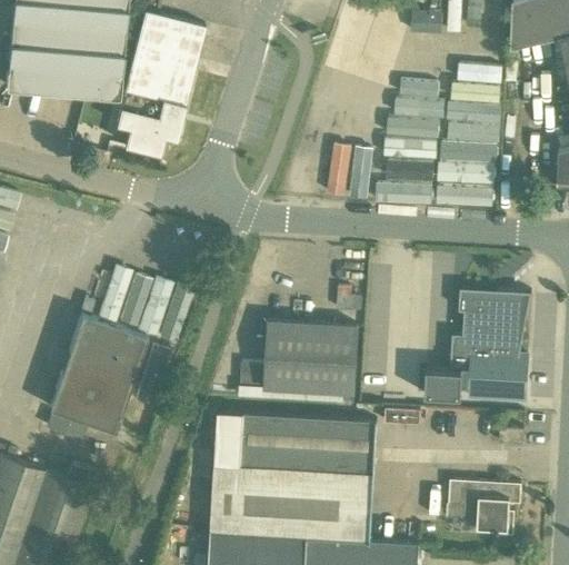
[(12,0),(7,66),(6,89),(119,99),(127,0),(12,0)]
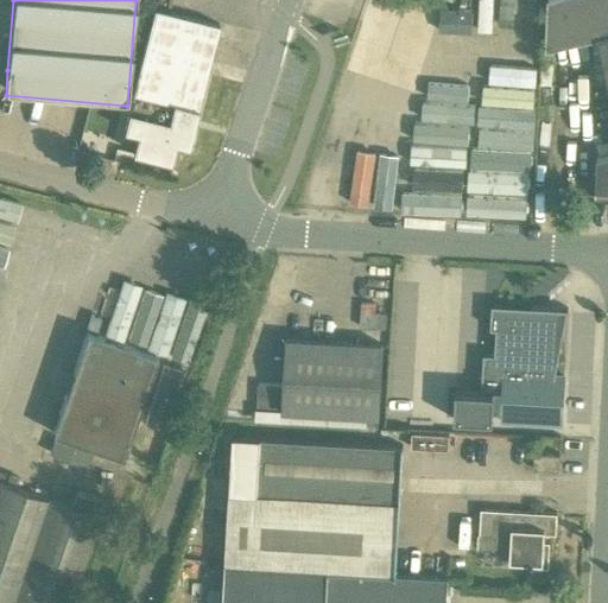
[(607,0),(548,0),(545,51),(597,39),(607,86),(607,158),(596,160),(595,202),(607,202),(607,0)]
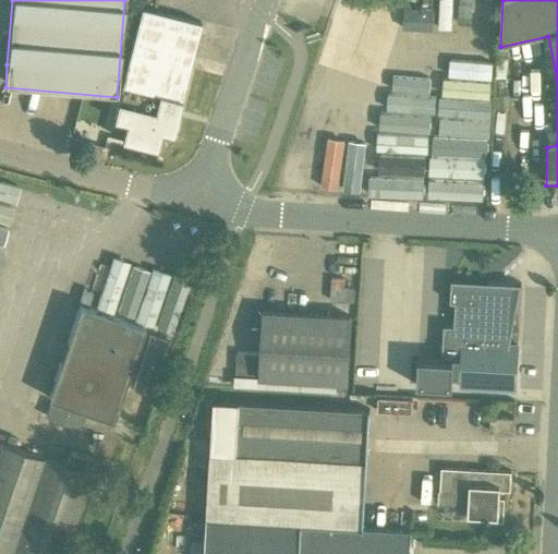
[(433,35),(434,13),(410,11),(410,7),(403,7),(402,33),(433,35)]
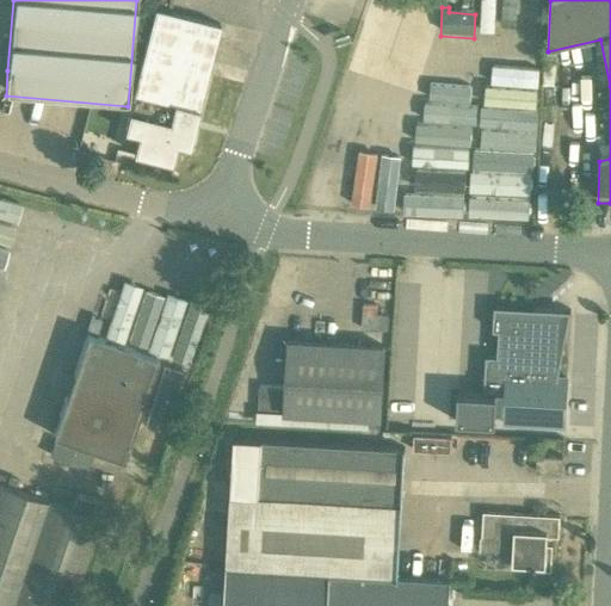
[(134,98),(198,113),(220,30),(155,13),(134,98)]
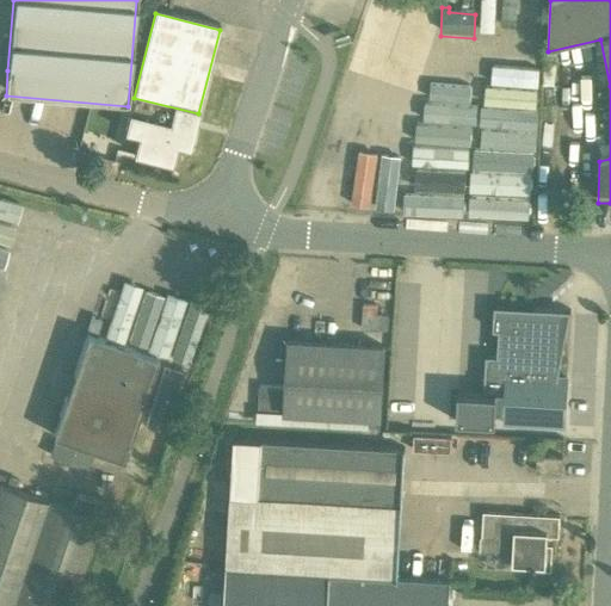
[(189,152),(198,113),(134,98),(131,106),(124,135),(137,138),(133,158),(171,167),(176,148),(189,152)]
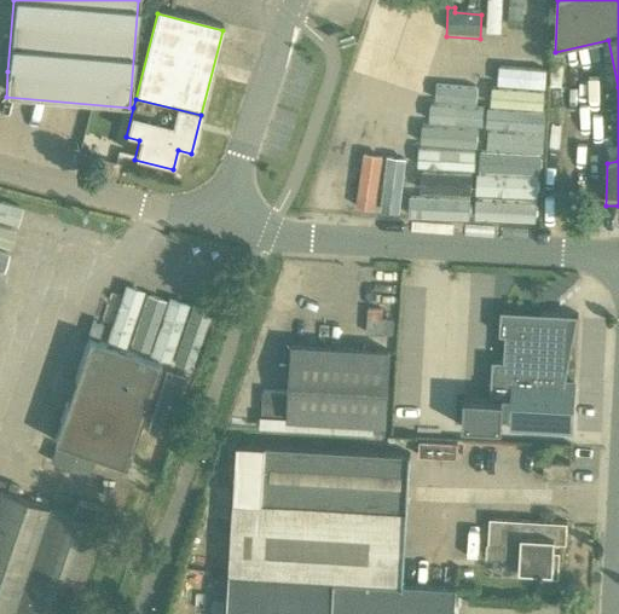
[(0,252),(4,253),(13,213),(0,209),(0,252)]
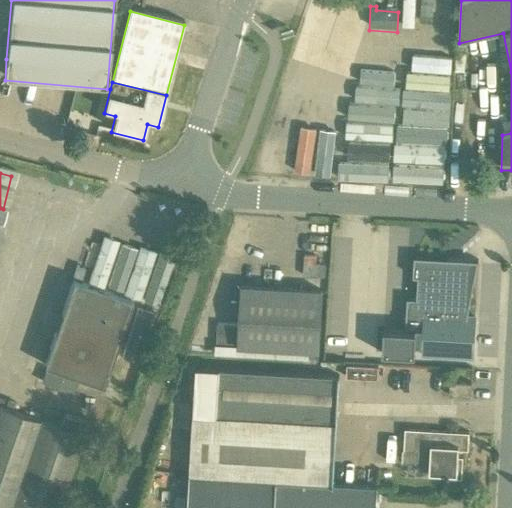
[(138,299),(151,254),(103,240),(89,286),(122,296),(123,295),(138,299)]
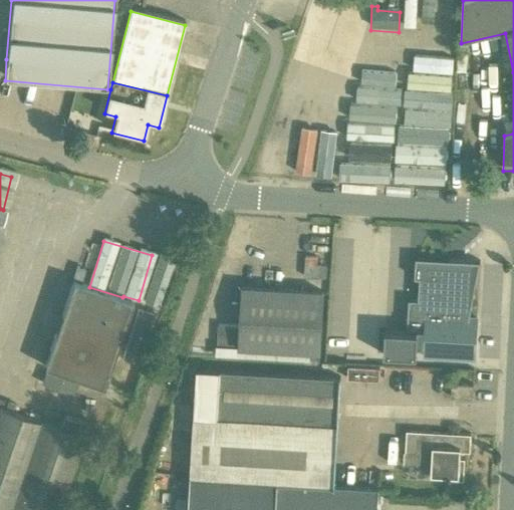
[(158,256),(144,302),(161,307),(175,261),(158,256)]
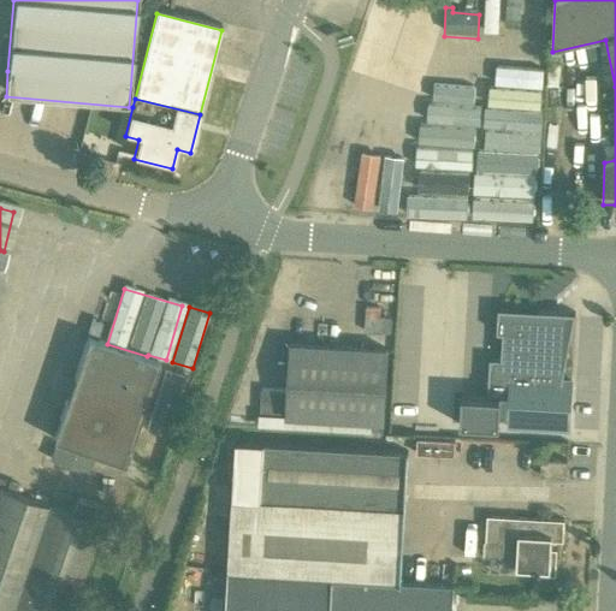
[(508,414),(507,432),(569,435),(572,384),(562,384),(575,316),(498,312),(496,336),(502,337),(501,363),(489,362),(487,397),(489,397),(489,402),(461,399),(458,432),(499,434),(501,413),(508,414)]
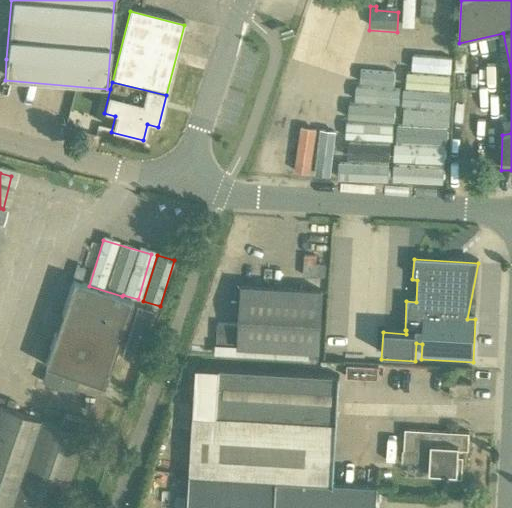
[(303,268),(303,279),(325,281),(325,270),(303,268)]
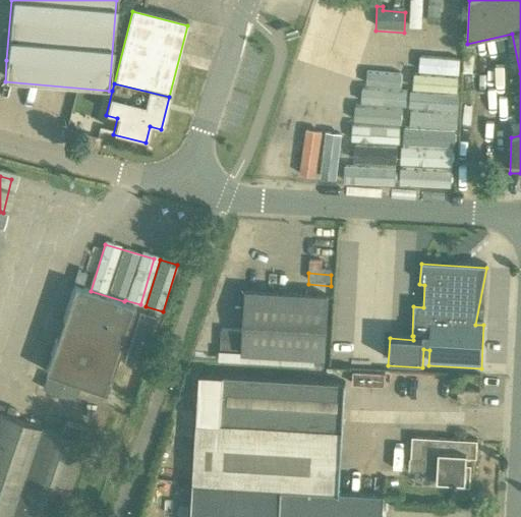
[(105,395),(134,308),(74,288),(45,375),(105,395)]
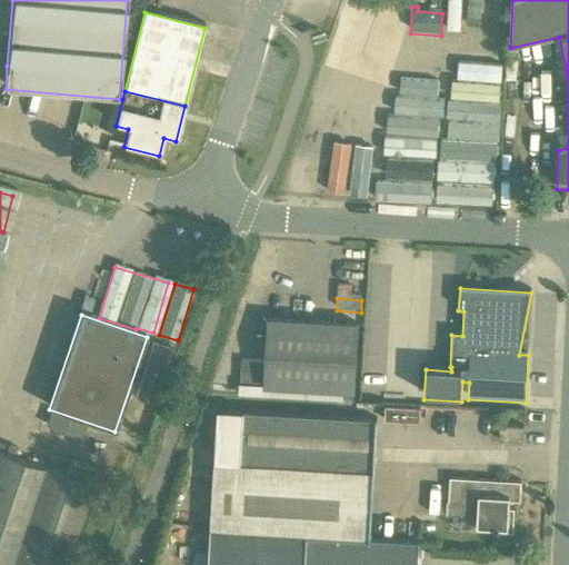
[(353,394),(357,327),(269,323),(266,365),(241,364),(240,387),(265,388),(353,394)]
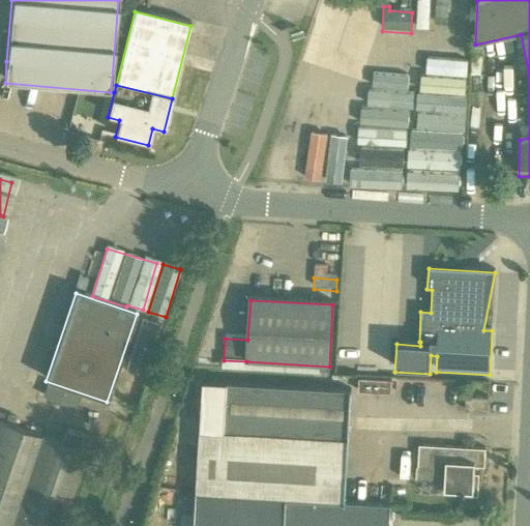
[(386,384),(362,383),(362,395),(386,396),(386,384)]
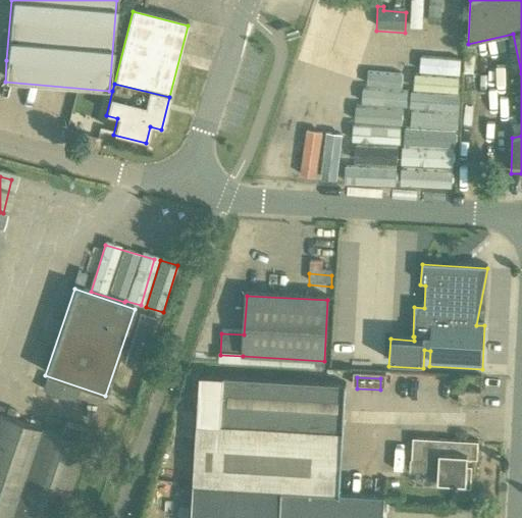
[(192,488),(338,497),(340,477),(345,386),(193,378),(192,426),(190,426),(189,446),(194,446),(192,488)]
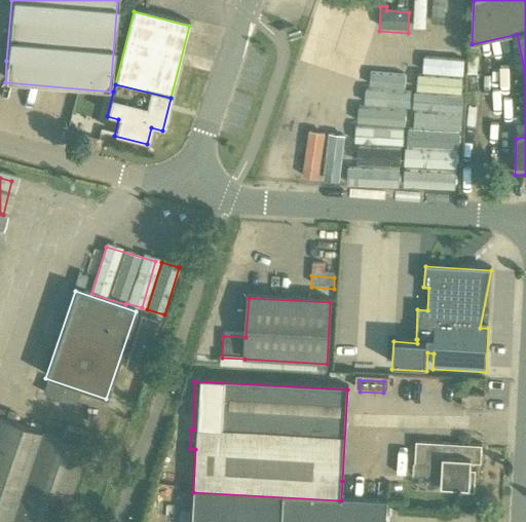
[(4,422),(0,420),(0,521),(60,521),(89,438),(65,430),(61,442),(12,425),(14,417),(7,415),(4,422)]
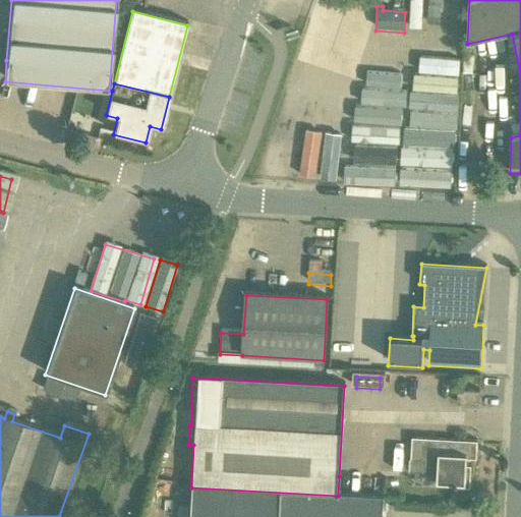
[(476,462),(477,444),(411,441),(410,473),(438,474),(437,481),(437,483),(454,484),(453,490),(469,491),(471,468),(465,468),(465,461),(476,462)]
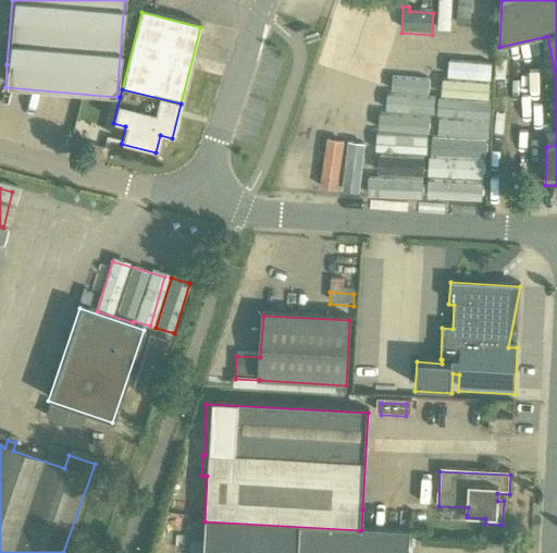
[(413,552),(416,533),(361,530),(205,521),(202,552),(413,552)]
